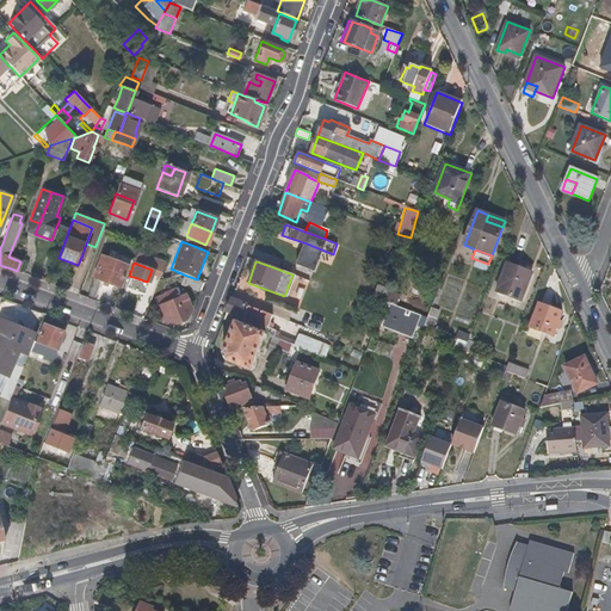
[(520,301),(531,272),(507,263),(497,291),(520,301)]
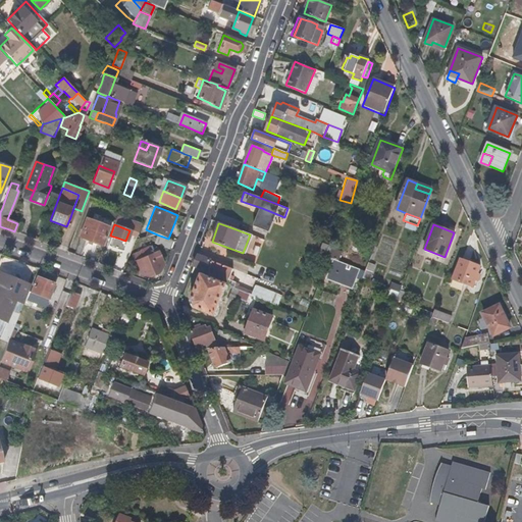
[(101,243),(104,235),(97,232),(88,228),(83,226),(82,228),(79,238),(85,240),(94,244),(100,246),(101,243)]
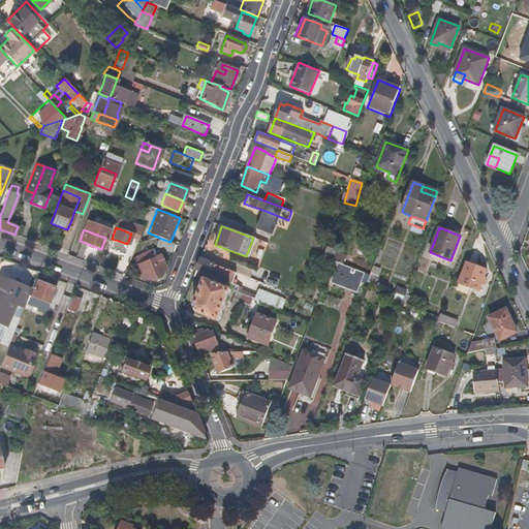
[(170,242),(159,238),(157,244),(173,249),(175,243),(170,242)]
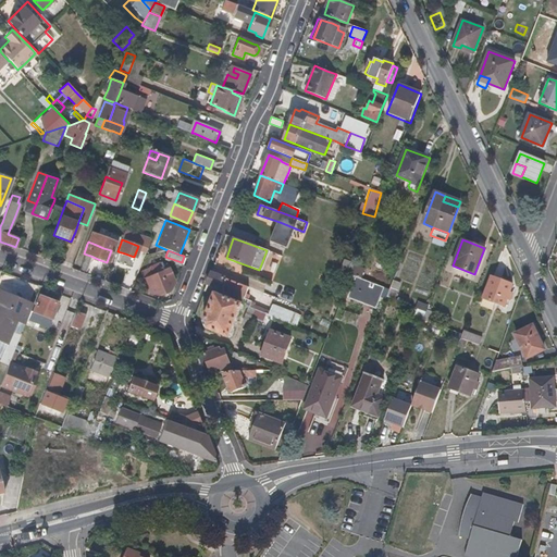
[(131,268),(134,257),(125,254),(118,251),(114,262),(131,268)]
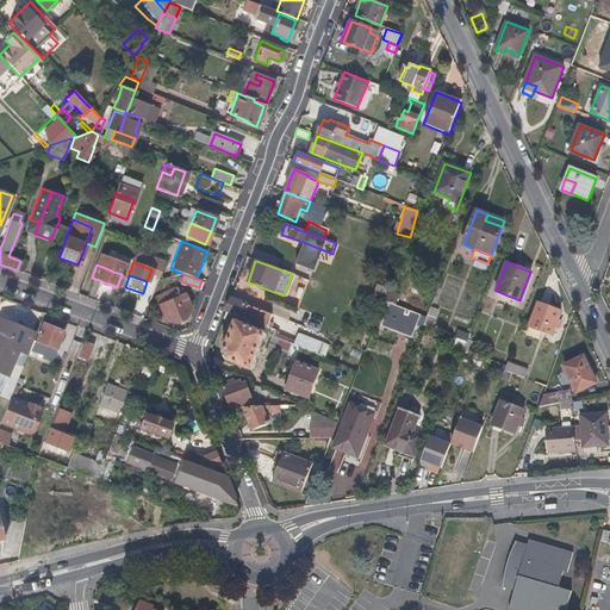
[(384,300),(388,290),(374,284),(367,303),(381,309),(384,300)]
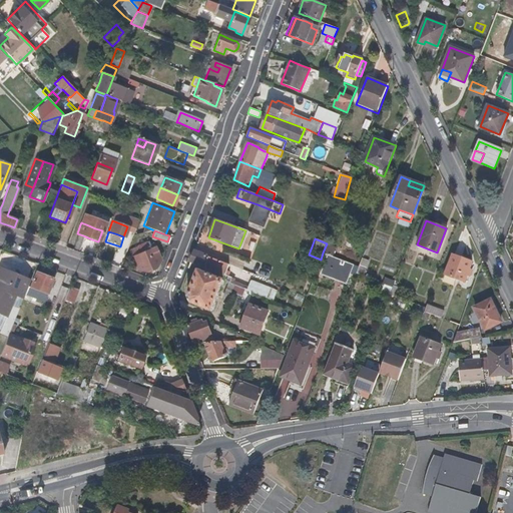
[(158,258),(153,246),(148,248),(145,242),(134,247),(128,249),(133,263),(136,270),(145,272),(153,269),(154,268),(159,260),(158,258)]
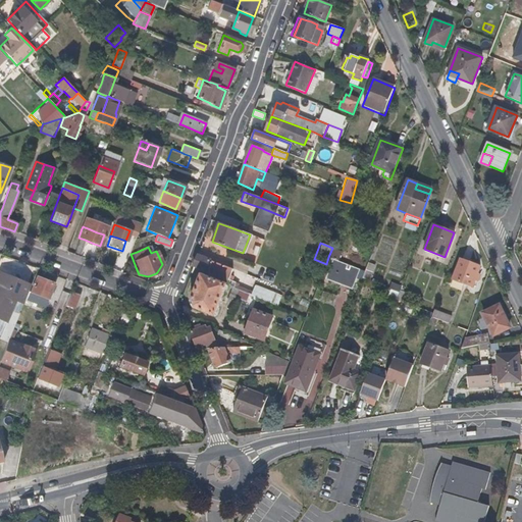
[(338,261),(342,252),(332,248),(328,257),(338,261)]
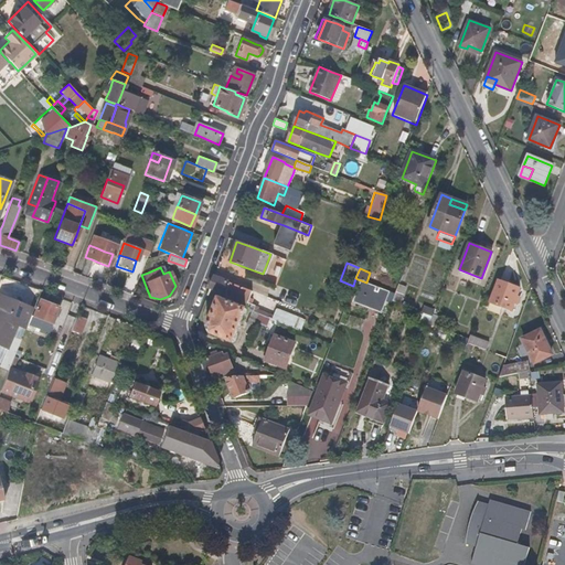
[(252,291),(237,287),(230,284),(226,283),(226,280),(213,276),(209,288),(210,288),(208,295),(217,298),(220,299),(222,292),(243,301),(247,302),(252,291)]
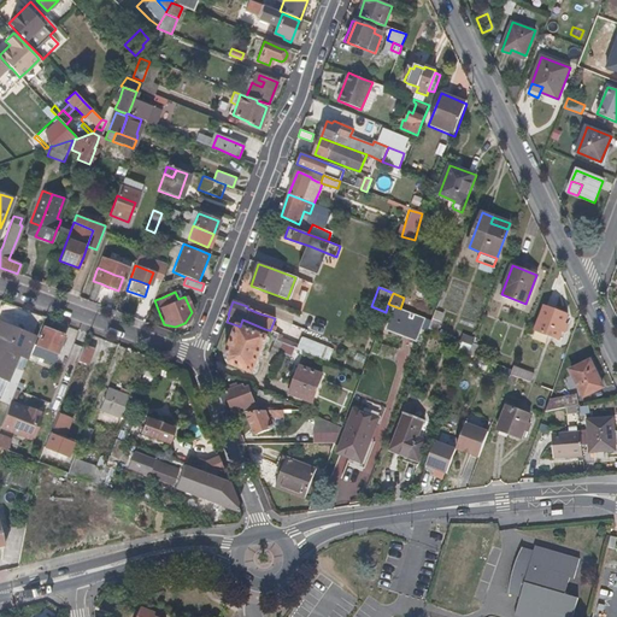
[(411,323),(415,313),(400,309),(388,304),(386,312),(385,313),(391,316),(386,329),(406,336),(411,323)]
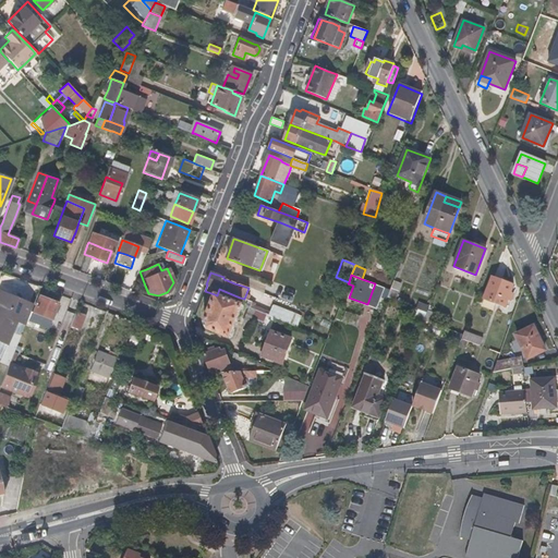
[(510,292),(513,284),(492,277),(487,289),(484,299),(505,306),(508,299),(510,292)]
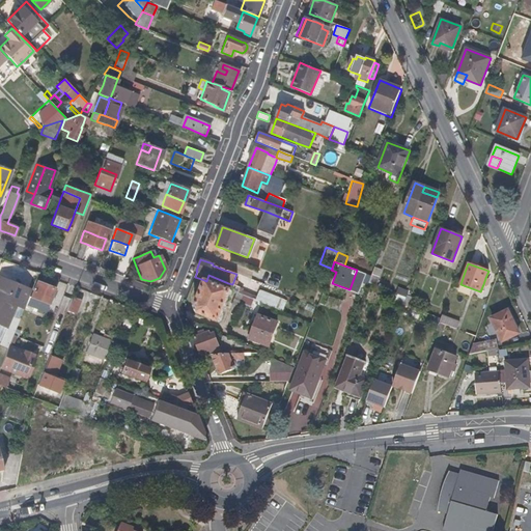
[(380,277),(382,270),(374,267),(372,274),(380,277)]
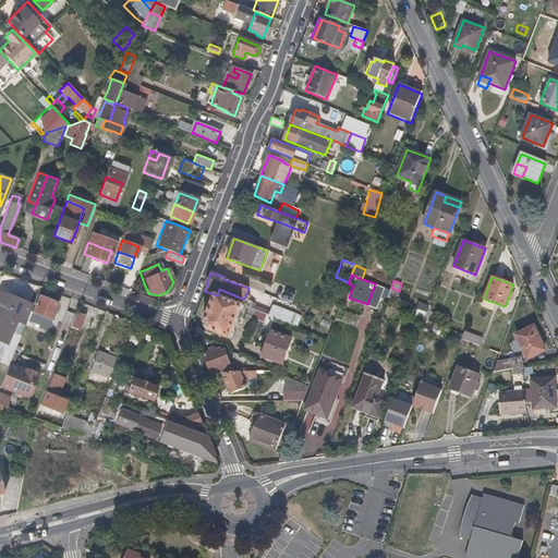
[(377,302),(384,287),(376,284),(375,283),(372,292),(367,304),(375,307),(377,302)]
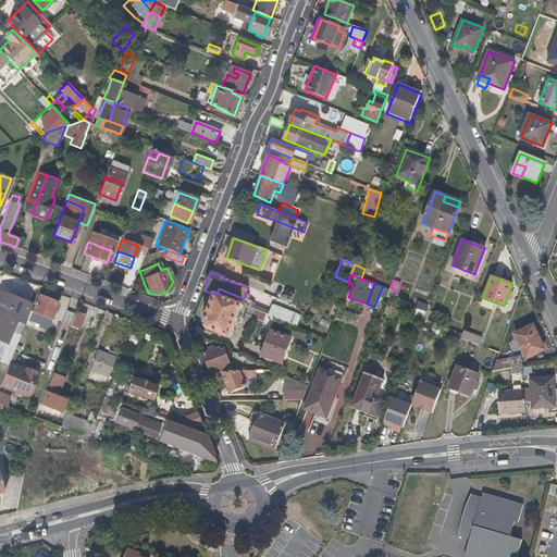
[(395,299),(398,291),(391,287),(390,289),(387,296),(395,299)]
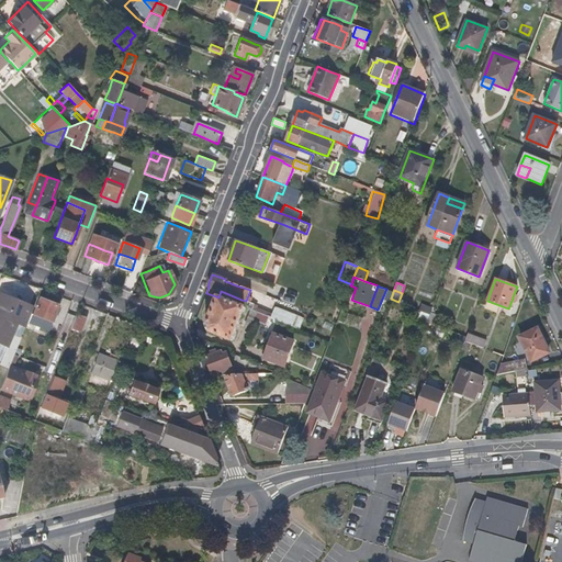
[(242,300),(221,291),(218,298),(220,298),(239,305),(242,300)]
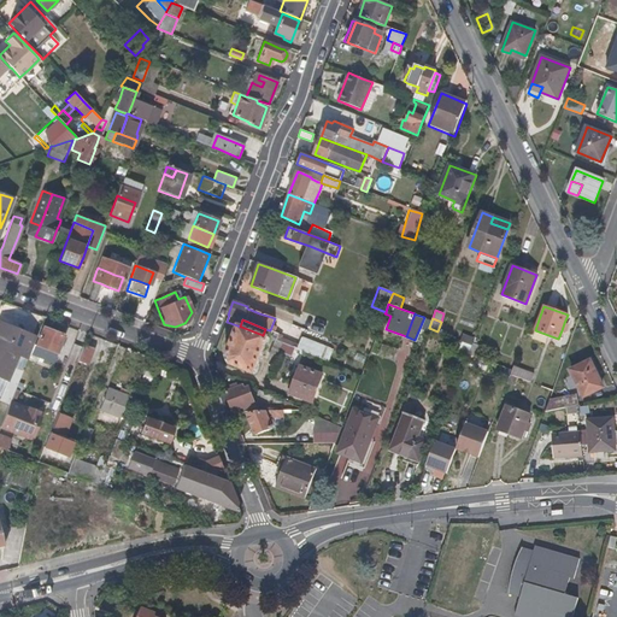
[(31,346),(35,338),(24,333),(17,330),(17,329),(5,324),(0,321),(0,374),(4,376),(15,352),(27,357),(28,356),(29,351),(31,346)]
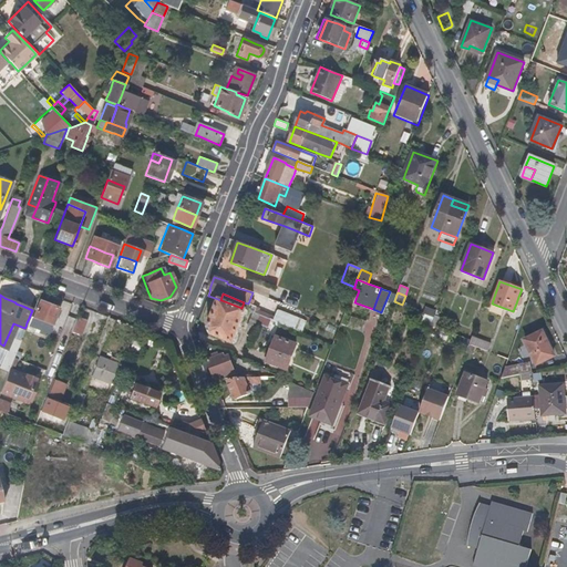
[(233,343),(246,310),(241,308),(222,300),(220,300),(218,299),(207,327),(209,333),(233,343)]
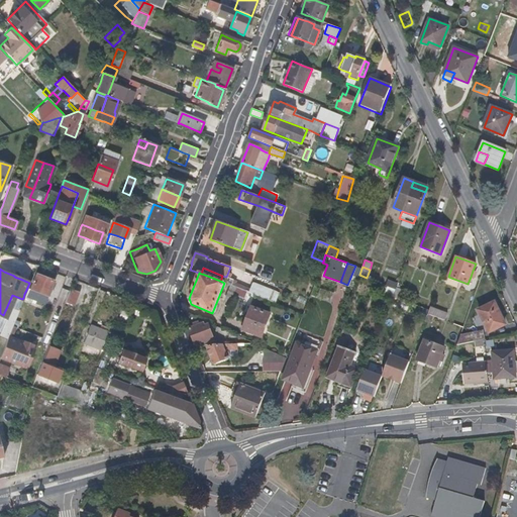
[(46,295),(53,281),(35,274),(29,289),(34,291),(37,292),(46,295)]
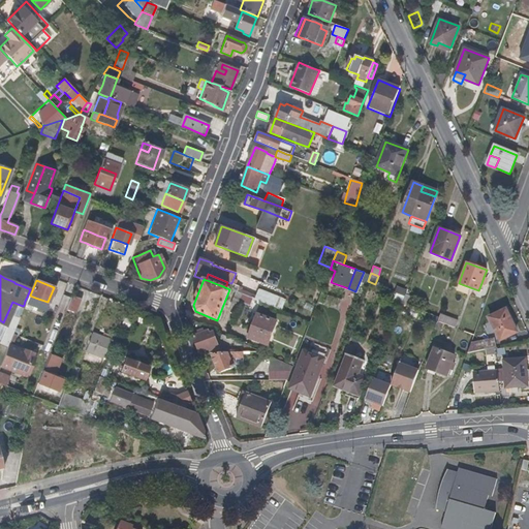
[(242,294),(245,288),(235,284),(232,290),(236,291),(242,294)]
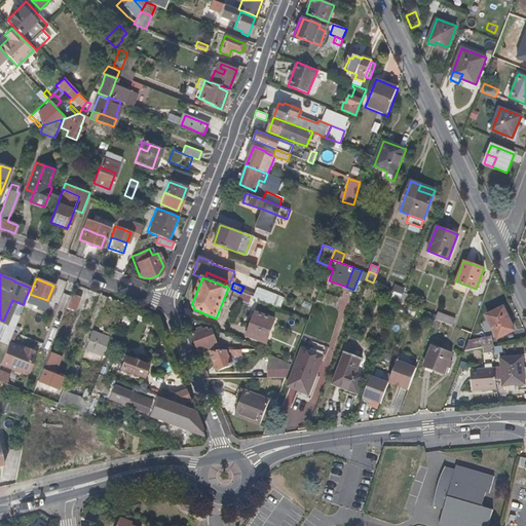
[(405,289),(395,285),(392,291),(393,291),(402,294),(403,294),(405,289)]
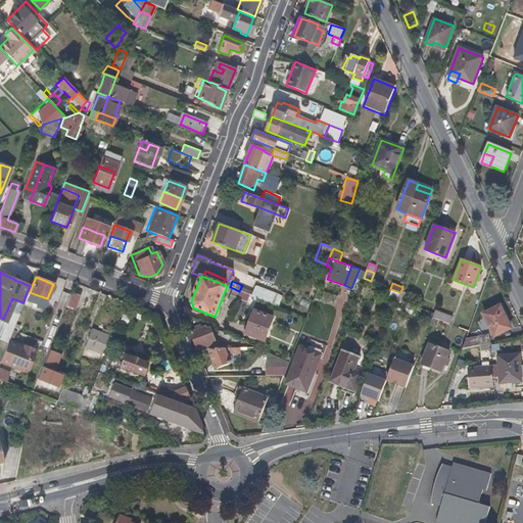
[(234,304),(239,291),(233,288),(228,301),(234,304)]
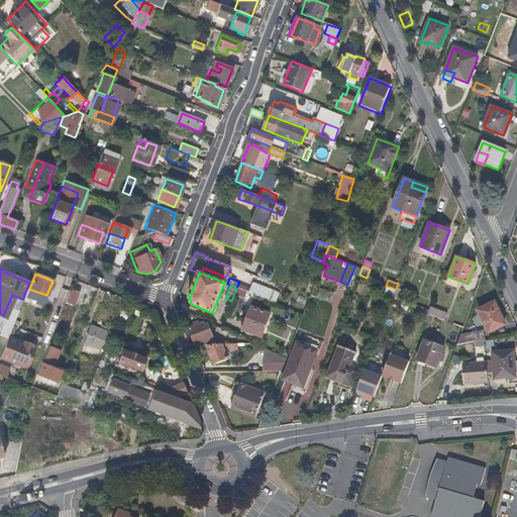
[(283,295),(272,291),(259,286),(254,295),(259,296),(276,303),(280,304),(283,295)]
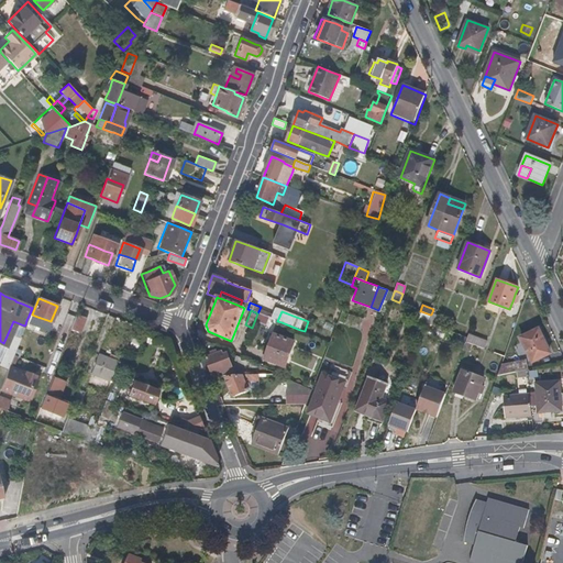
[(428,322),(430,315),(421,311),(418,319),(421,321),(428,323),(428,322)]
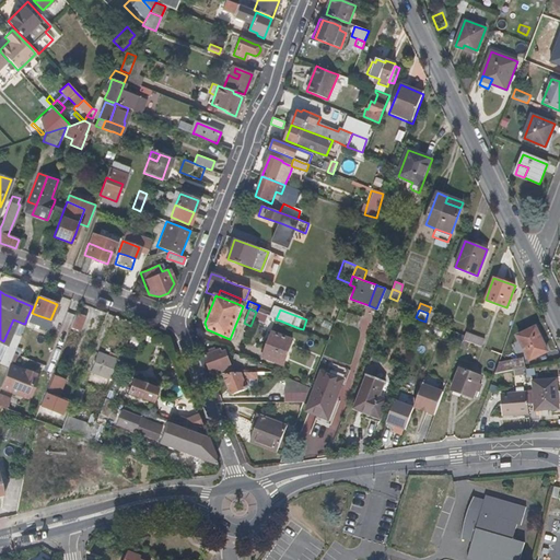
[(79,333),(85,315),(76,311),(74,313),(69,328),(79,333)]
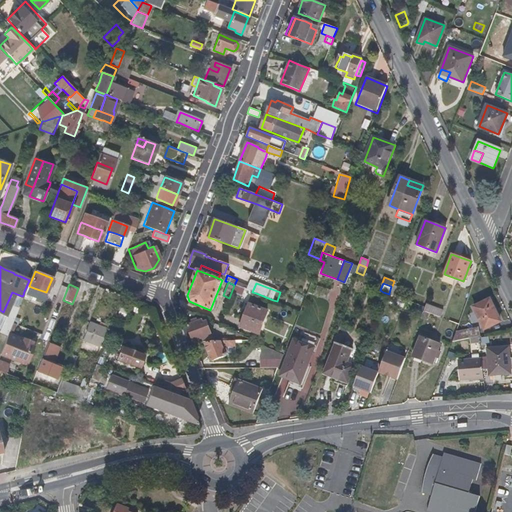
[(400,298),(403,290),(392,286),(391,286),(389,293),(397,297),(400,298)]
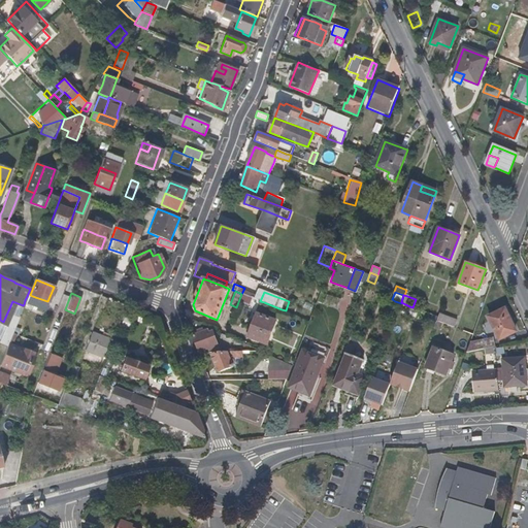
[(517,330),(504,308),(488,317),(494,329),(499,339),(517,330)]
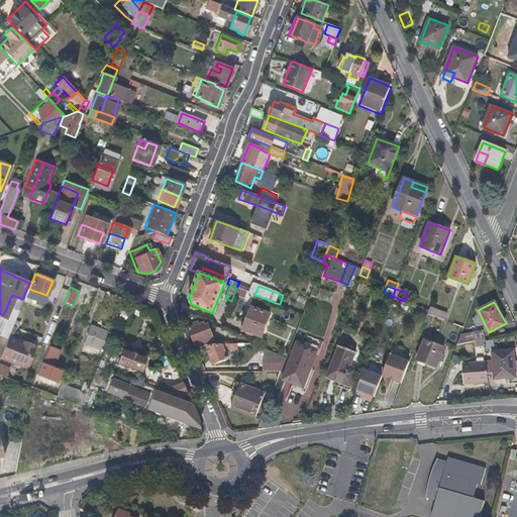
[(447,312),(430,305),(429,309),(428,313),(431,313),(436,316),(444,319),(447,312)]
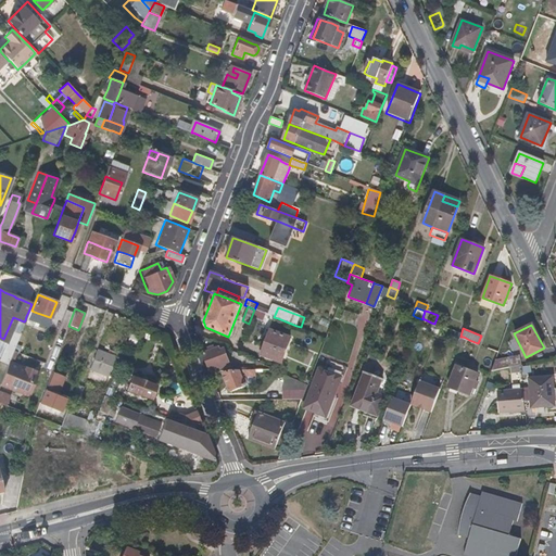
[(14,349),(20,335),(20,332),(11,329),(4,344),(0,355),(0,359),(8,364),(9,359),(11,356),(14,349)]
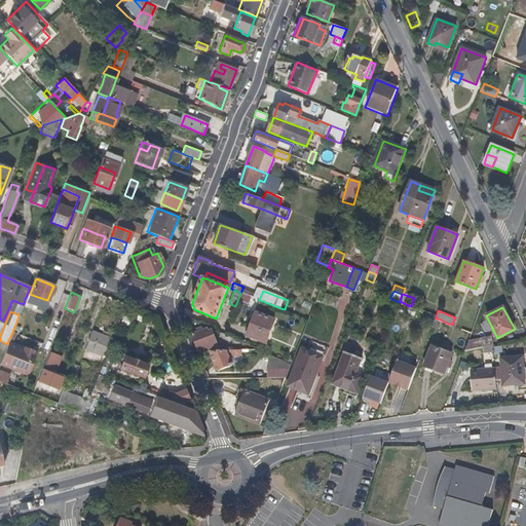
[(264,342),(273,320),(255,312),(247,335),(264,342)]
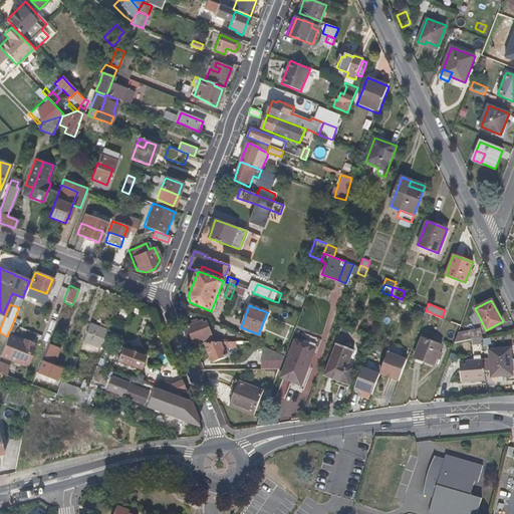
[(213,337),(207,322),(205,322),(202,323),(202,321),(198,322),(197,319),(193,321),(194,323),(187,326),(194,342),(202,339),(203,340),(213,337)]
